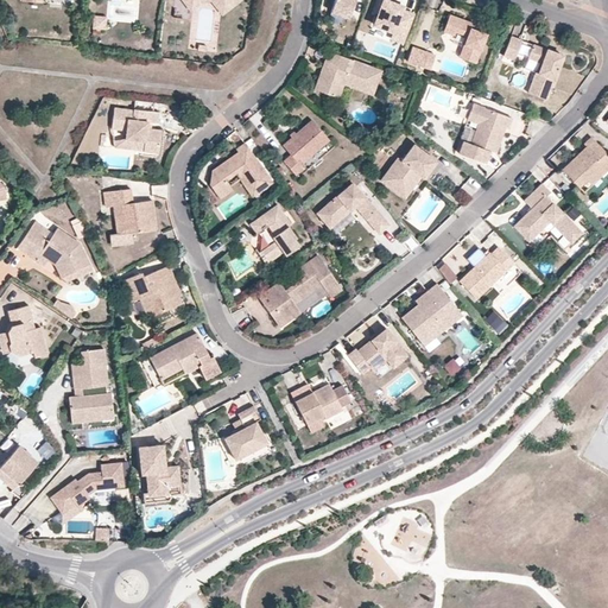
[(239,0),(234,0),(228,5),(217,4),(214,0),(198,0),(197,1),(187,0),(185,0),(182,0),(191,11),(203,0),(210,0),(211,0),(223,13),(239,0)]
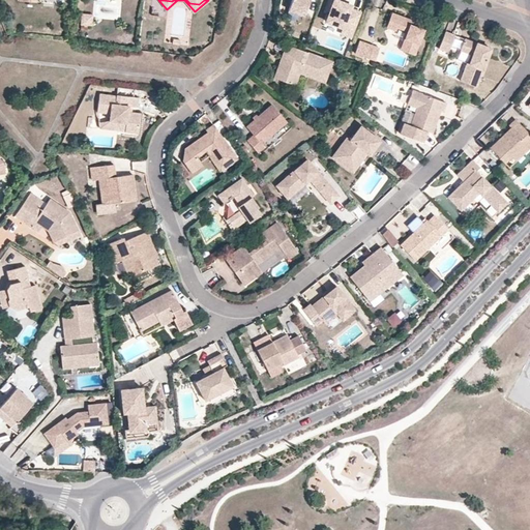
[(304,13),(308,0),(291,0),(289,7),(304,13)]
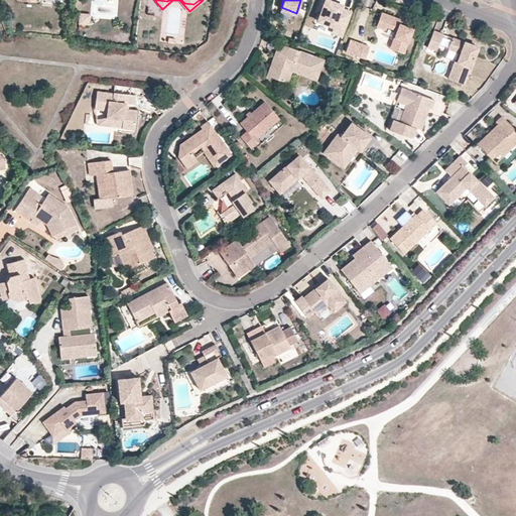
[(330,1),(327,0),(320,0),(317,10),(320,11),(314,29),(330,35),(332,31),(343,36),(352,12),(340,8),(341,5),(339,4),(330,1)]
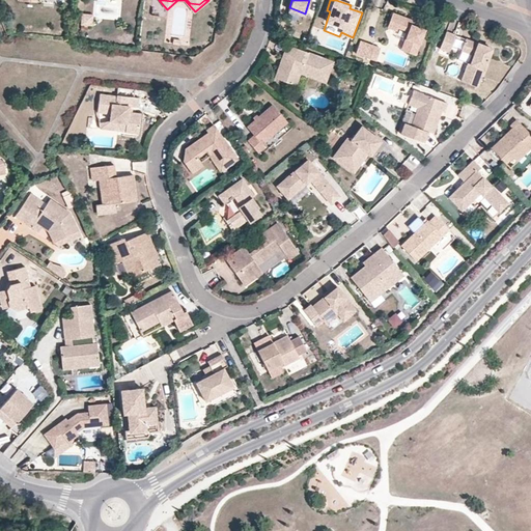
[(415,55),(424,29),(411,24),(413,20),(392,12),(387,27),(396,30),(397,27),(408,31),(403,43),(409,44),(406,52),(415,55)]
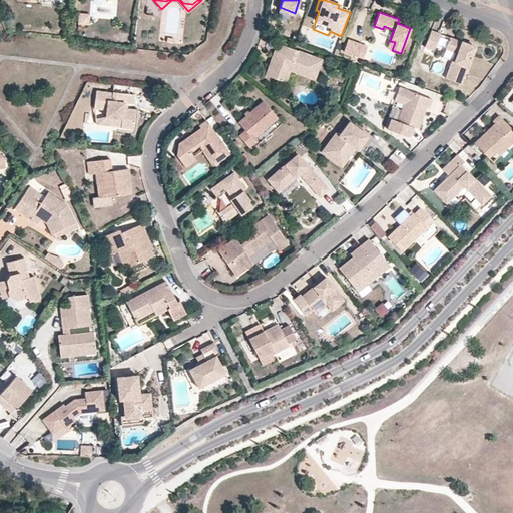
[(88,25),(89,14),(82,14),(81,24),(88,25)]
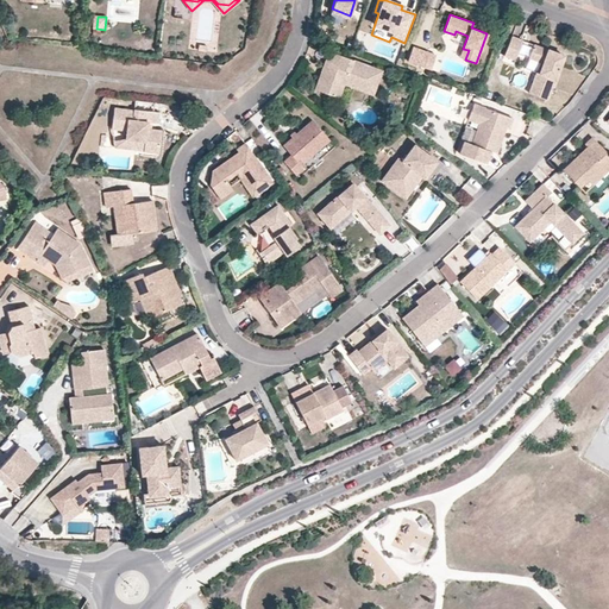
[(522,41),(512,36),(504,56),(515,60),(522,41)]
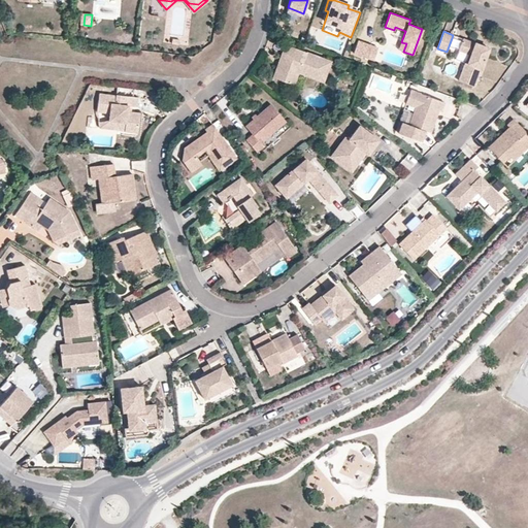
[(489,48),(463,38),(459,51),(471,55),(468,64),(465,62),(459,81),(474,88),(489,48)]
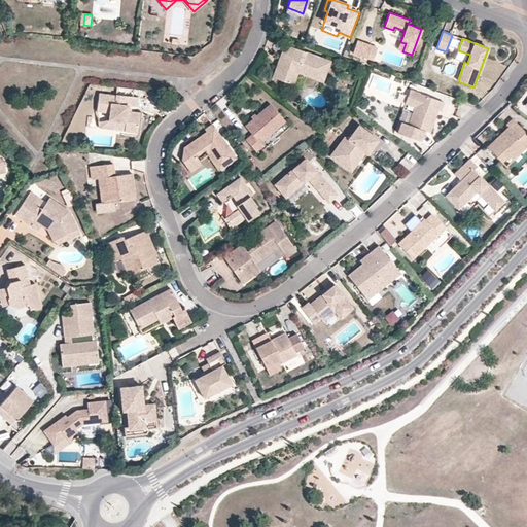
[(372,45),(357,40),(353,53),(367,58),(372,45)]
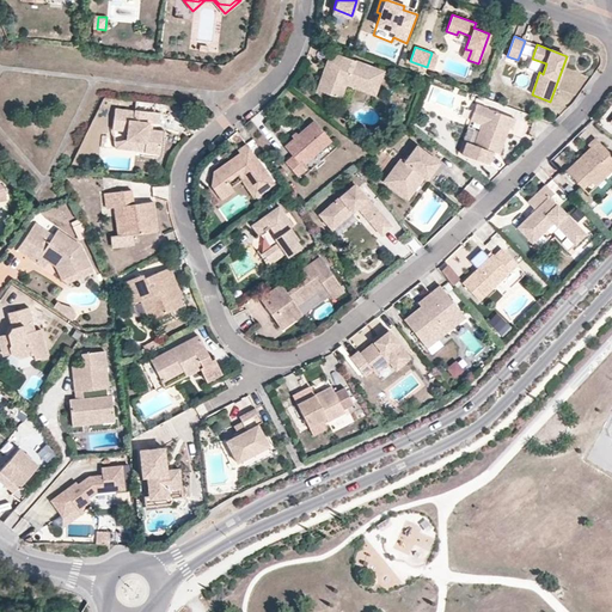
[(384,71),(330,51),(323,73),(328,75),(322,92),(335,97),(338,90),(346,86),(346,85),(355,87),(375,95),(384,71)]
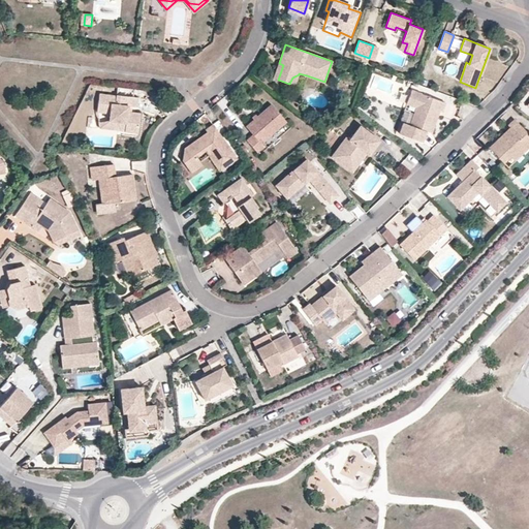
[(283,65),(279,63),(273,78),(278,80),(283,65)]
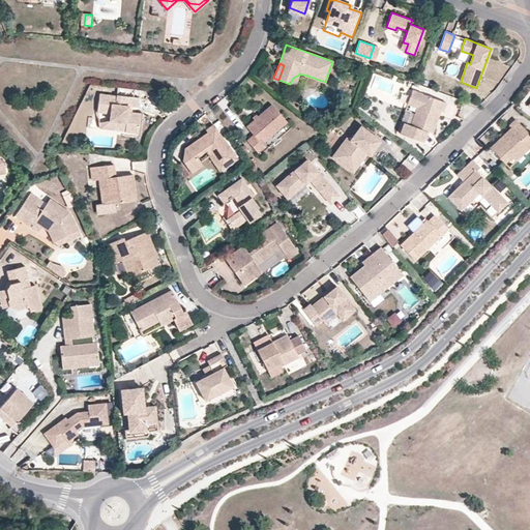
[(295,85),(299,75),(293,78),(290,84),(295,85)]
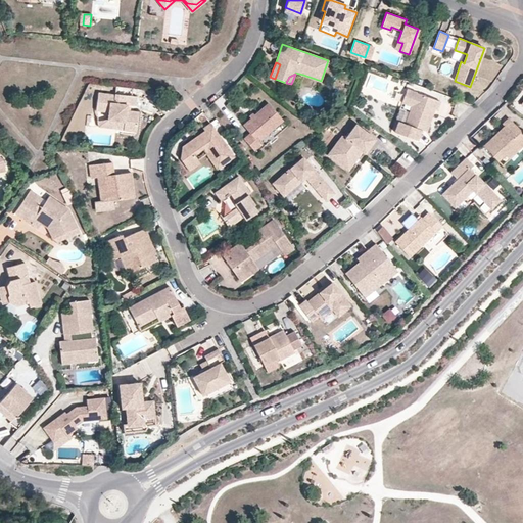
[(427,132),(434,113),(431,112),(432,109),(435,110),(437,110),(441,102),(407,89),(401,103),(412,106),(406,124),(399,122),(395,132),(418,140),(421,130),(427,132)]
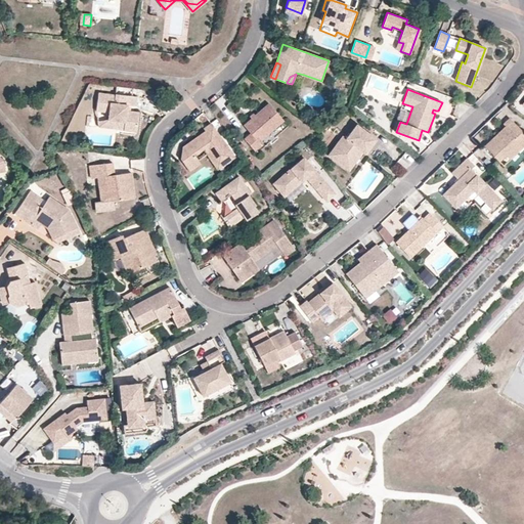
[(137,96),(116,93),(116,95),(98,93),(96,111),(110,112),(108,120),(119,121),(125,122),(124,130),(137,131),(139,113),(127,111),(125,107),(125,104),(128,105),(136,106),(137,96)]
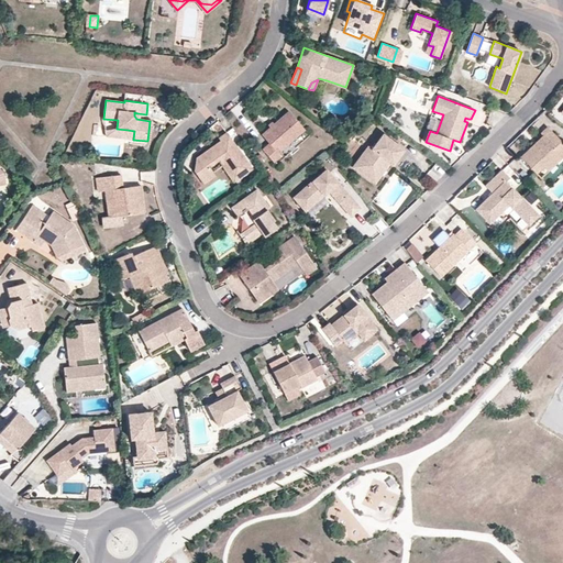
[(289,111),(262,135),(269,144),(263,150),(274,163),(282,156),(278,153),(306,130),(289,111)]
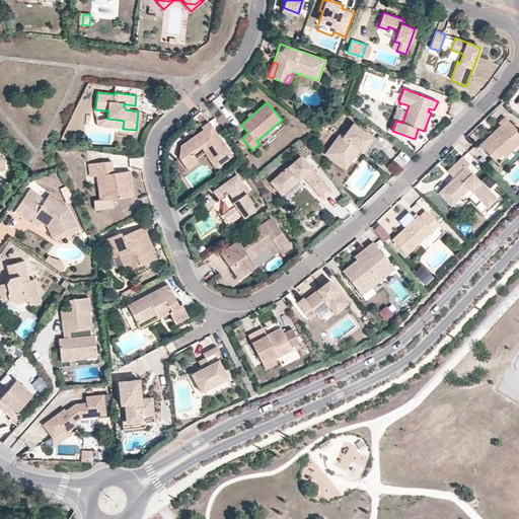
[(518,143),(518,131),(504,117),(498,123),(503,128),(495,135),(493,132),(479,144),(494,159),(515,140),(518,144),(518,143)]
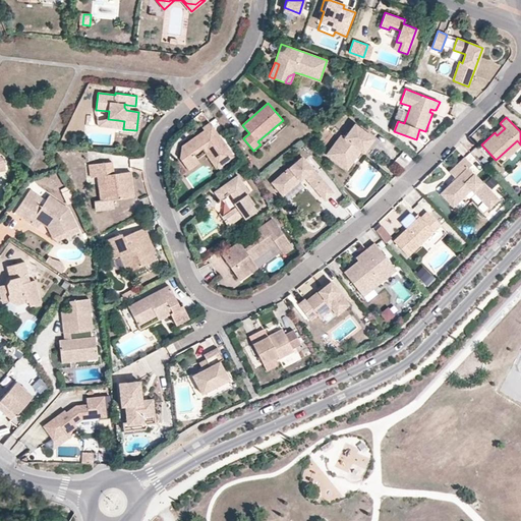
[(233,156),(210,122),(203,127),(205,130),(206,131),(196,138),(194,136),(182,146),(180,159),(186,167),(197,159),(206,153),(216,168),(233,156)]
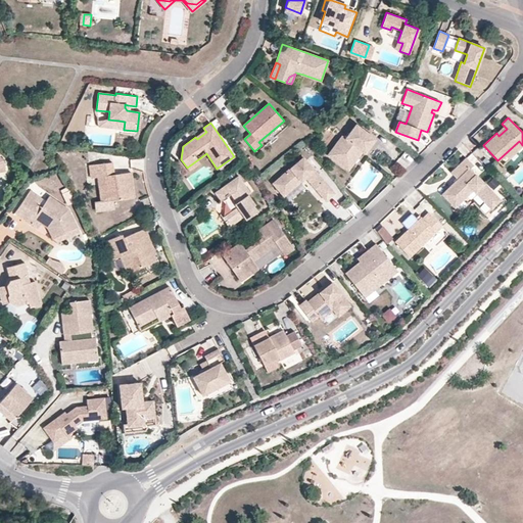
[(507,129),(505,126),(496,133),(498,136),(507,129)]
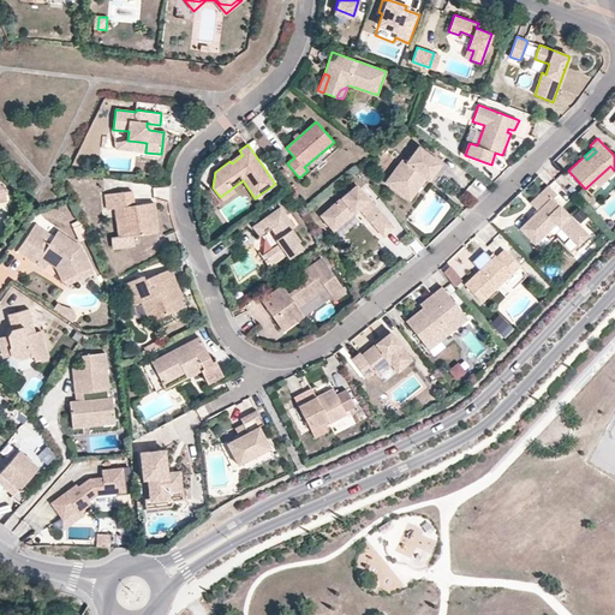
[(402,160),(384,183),(408,201),(418,187),(427,193),(434,185),(436,186),(449,169),(427,151),(415,168),(402,160)]
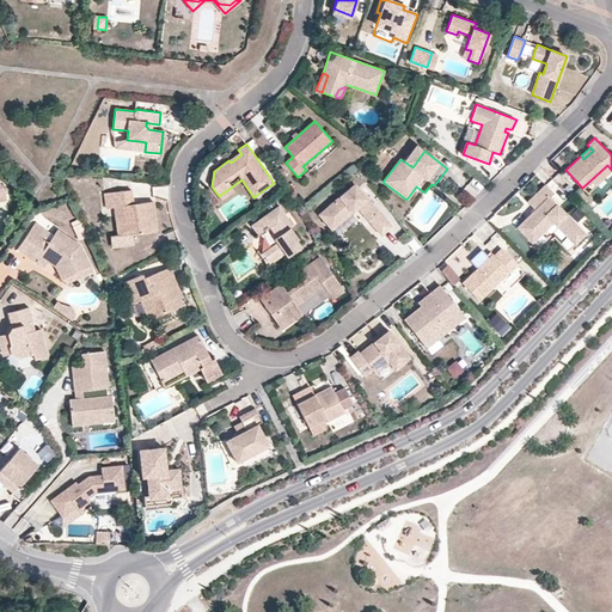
[(242,154),(240,153),(228,160),(231,163),(242,154)]
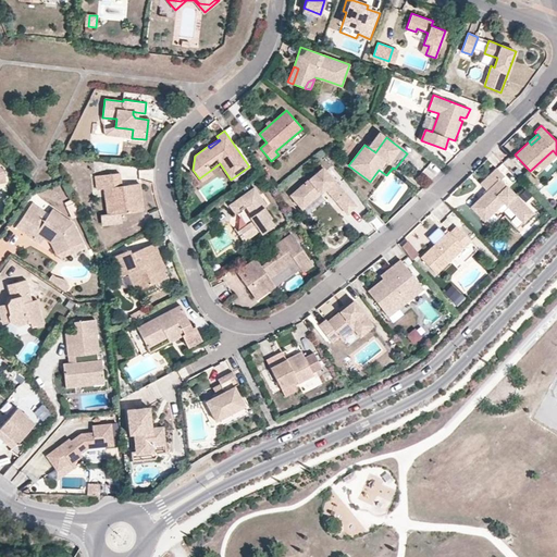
[(553,150),(530,171),(534,175),(556,155),(553,150)]
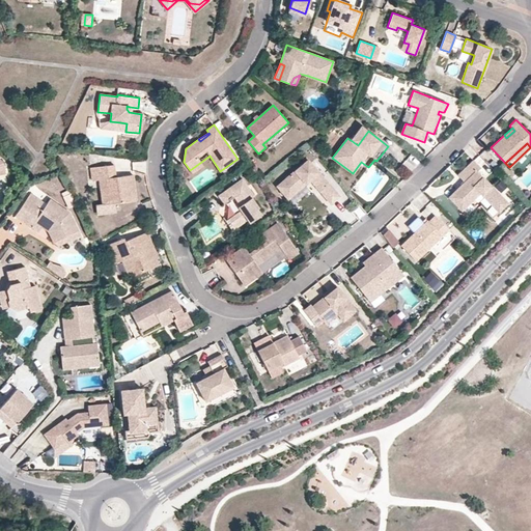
[(312,184),(320,175),(306,159),(275,186),(286,199),(304,184),(303,180),(307,177),(311,184),(312,184)]
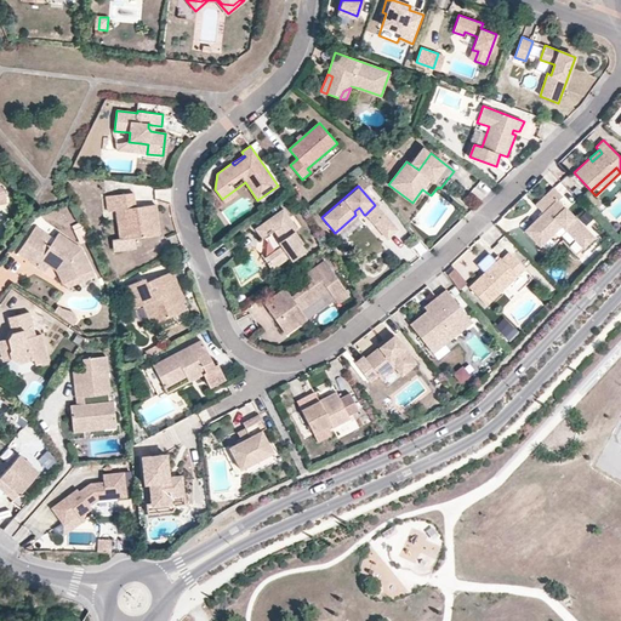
[(593,237),(558,200),(562,195),(553,187),(536,205),(543,212),(525,231),(540,245),(562,224),(584,246),(593,237)]
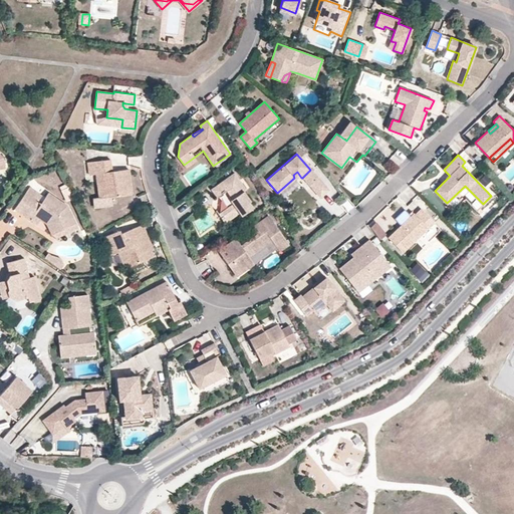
[(197,160),(195,157),(184,165),(186,168),(197,160)]
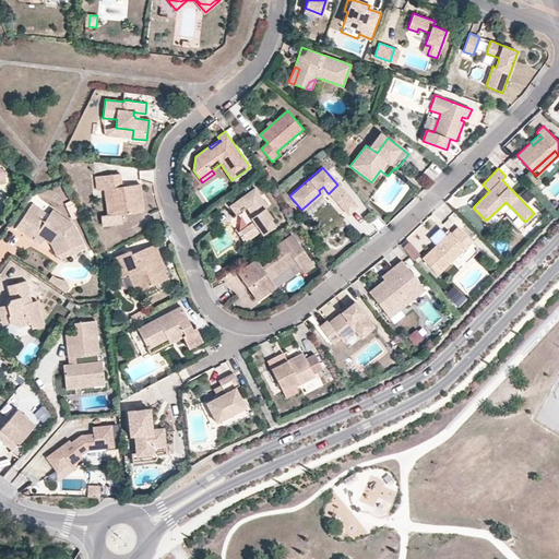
[(378,188),(388,176),(380,170),(371,182),(378,188)]
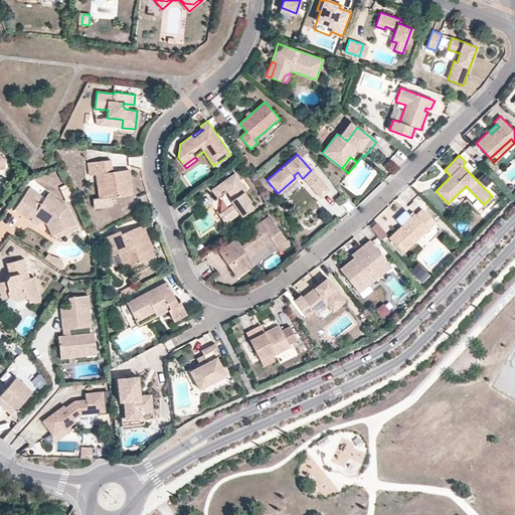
[(110,160),(87,163),(89,176),(97,175),(103,174),(106,198),(111,197),(132,194),(129,169),(118,171),(118,174),(115,174),(112,172),(110,160)]
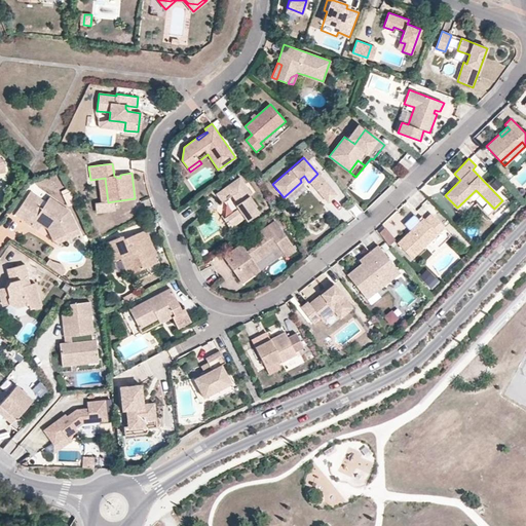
[(325,182),(317,174),(309,182),(315,189),(325,182)]
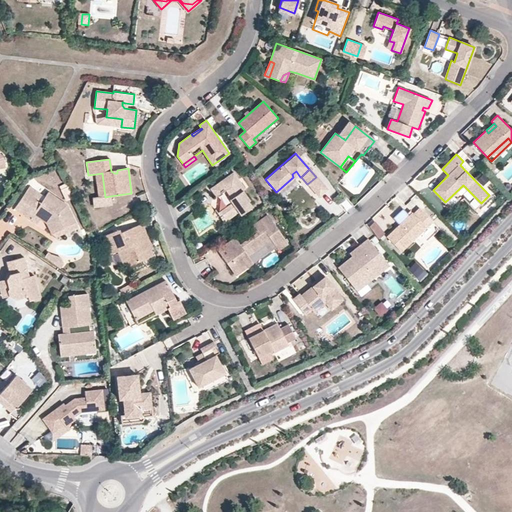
[(239,180),(233,171),(210,188),(215,195),(225,188),(226,190),(231,198),(234,201),(232,202),(217,213),(224,222),(238,212),(240,210),(243,213),(252,207),(248,201),(249,200),(243,190),(242,190),(241,191),(235,183),(239,180)]
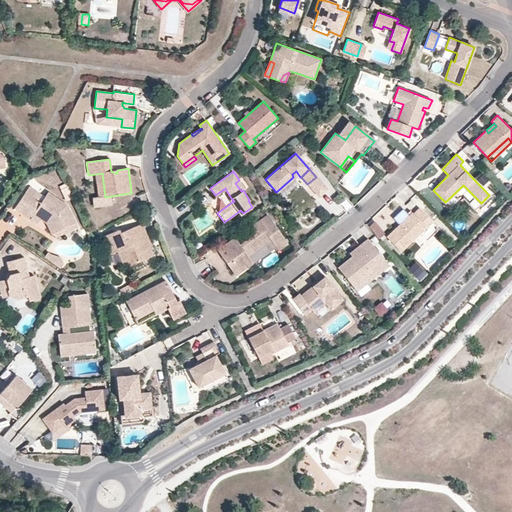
[(105,197),(102,173),(96,174),(99,198),(105,197)]
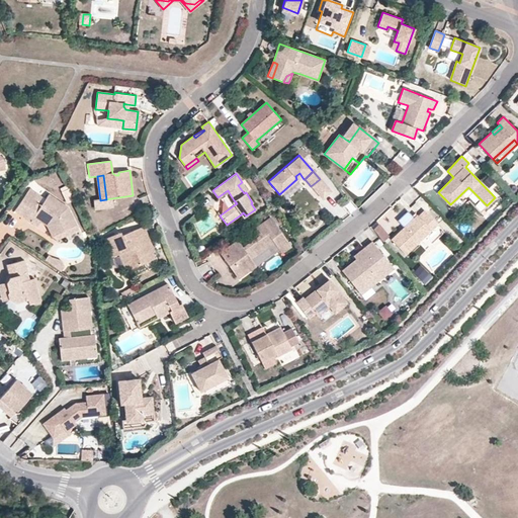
[(322,199),(330,192),(320,179),(311,186),(322,199)]
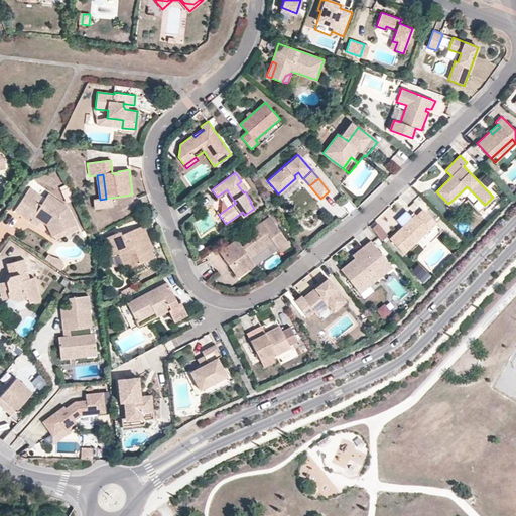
[(247,190),(241,181),(237,184),(243,192),(244,191),(245,191),(247,190)]
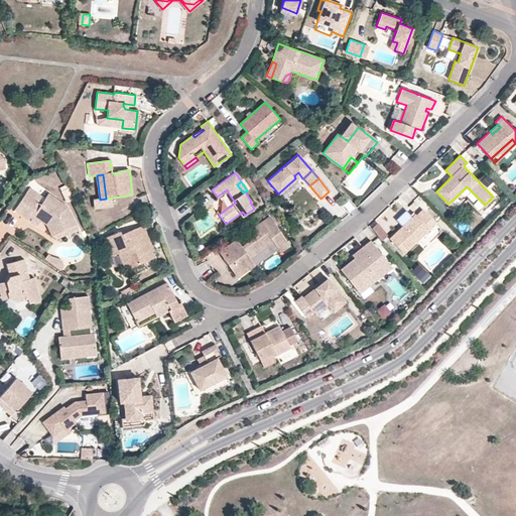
[(227,189),(217,197),(218,198),(228,191),(227,189)]
